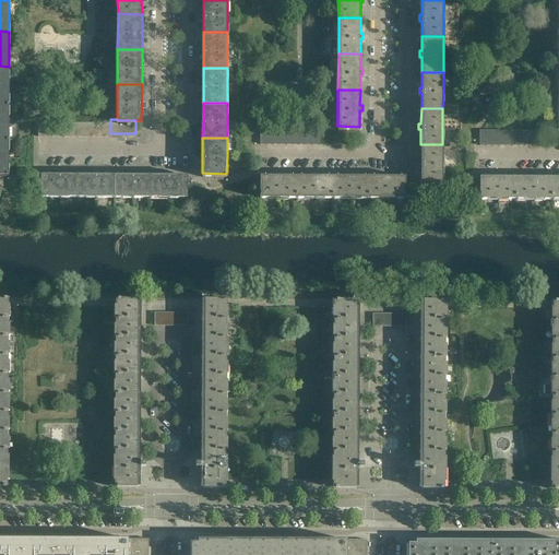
[(442,180),(442,162),(442,144),(420,144),(420,160),(418,160),(418,165),(420,165),(420,180),(442,180)]
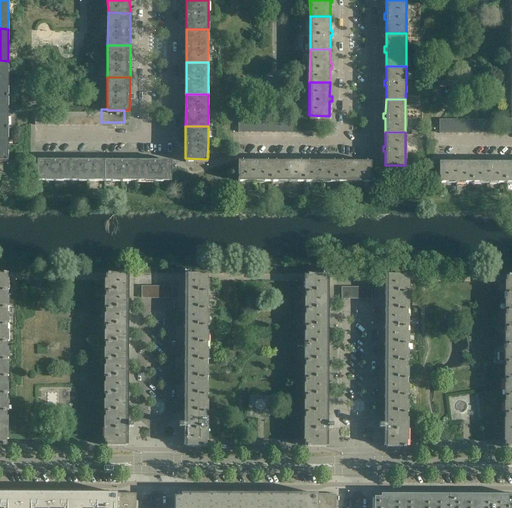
[(71,177),(71,157),(57,157),(57,152),(52,152),(52,157),(37,157),(37,177),(71,177)]
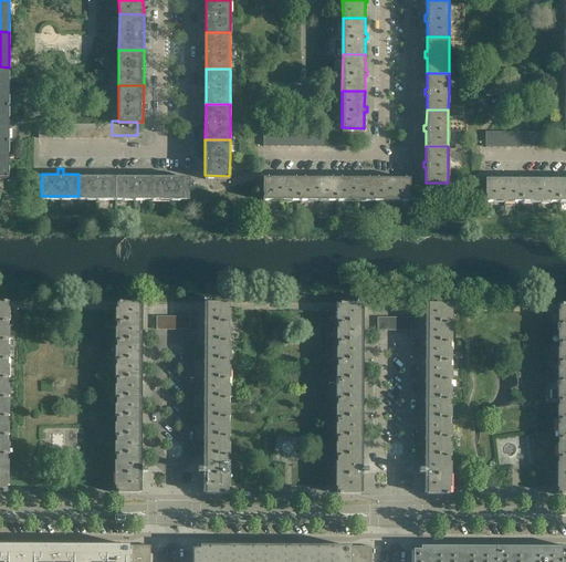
[(115,196),(115,174),(100,174),(100,169),(94,169),(94,174),(79,174),(79,196),(115,196)]
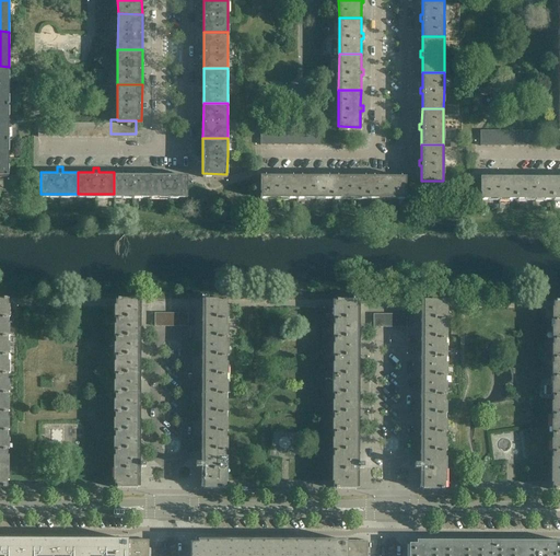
[(151,195),(151,172),(136,172),(136,168),(129,168),(129,172),(114,172),(114,194),(151,195)]
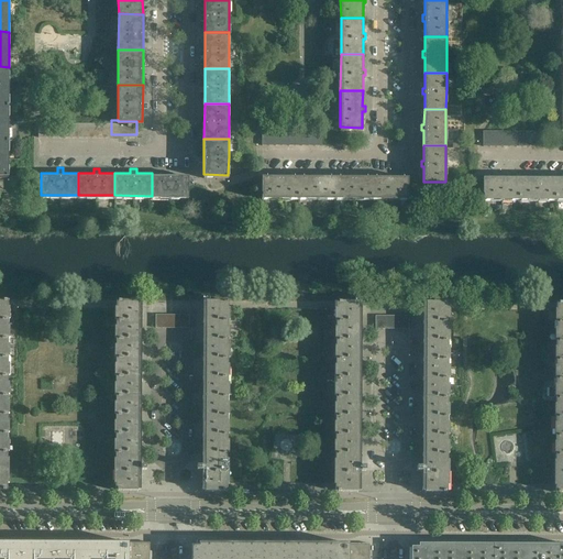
[(188,196),(188,181),(188,173),(173,173),(173,168),(167,168),(167,173),(152,173),(152,196),(188,196)]
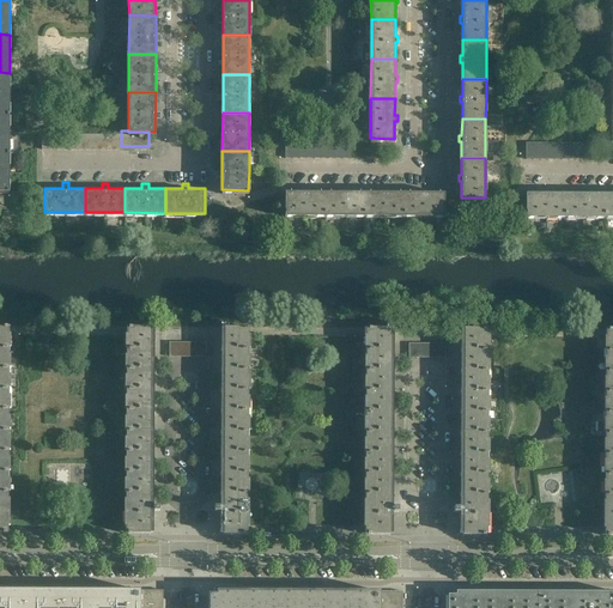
[(325,213),(325,189),(308,189),(308,187),(302,187),(302,189),(285,189),(285,213),(325,213)]
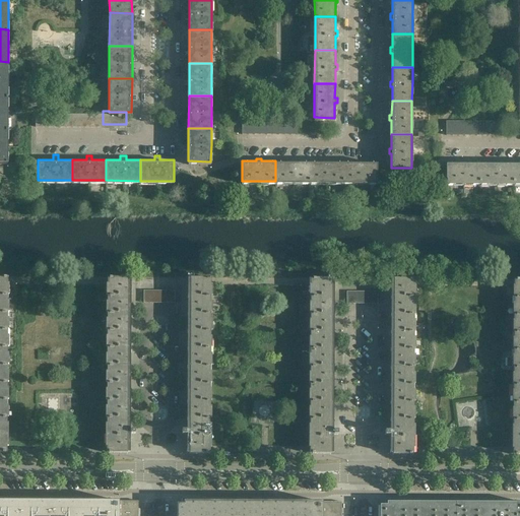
[(309,181),(309,160),(295,160),(295,158),(289,158),(289,160),(275,160),(275,181),(309,181)]
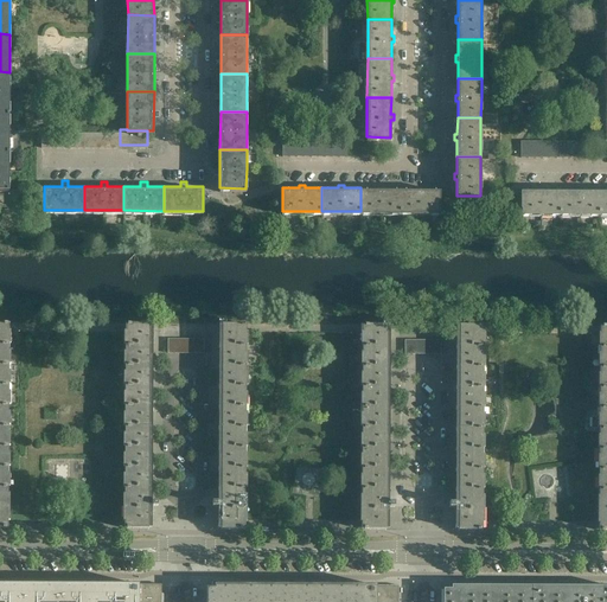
[(400,211),(400,187),(384,187),(384,185),(377,185),(377,187),(360,187),(360,211),(400,211)]
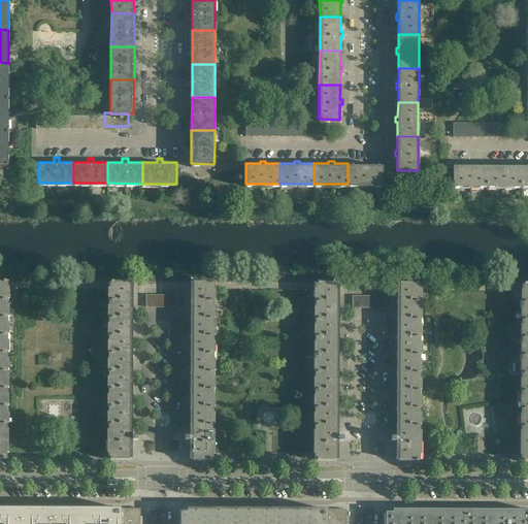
[(383,185),(383,163),(368,163),(368,161),(362,161),(362,163),(348,163),(348,184),(383,185)]
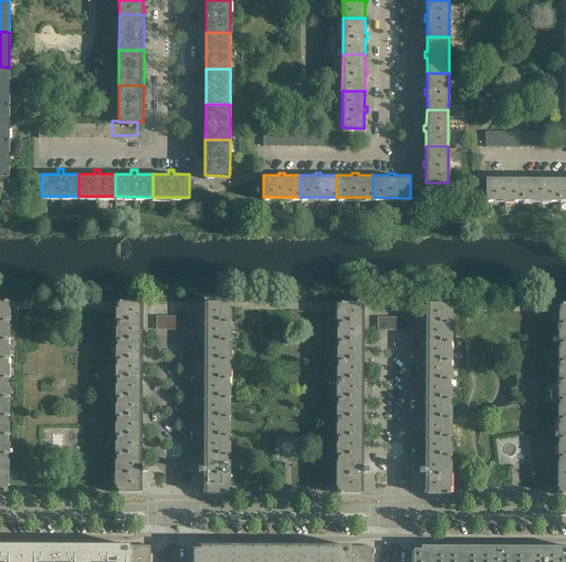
[(522,198),(522,176),(506,176),(506,174),(501,174),(501,176),(485,176),(485,198),(522,198)]
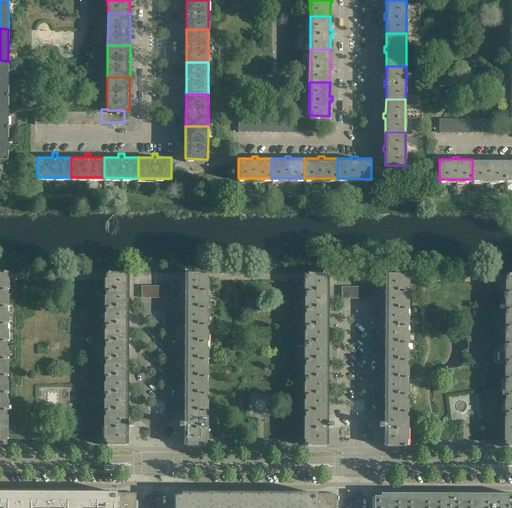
[(505,179),(505,159),(491,159),(491,157),(486,157),(486,159),(472,159),(472,179),(505,179)]
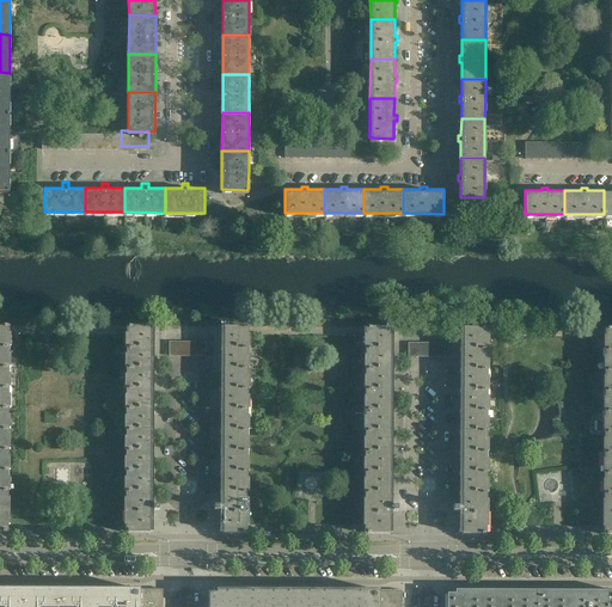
[(151,323),(127,323),(127,329),(126,520),(126,528),(150,528),(150,516),(153,513),(153,509),(153,507),(153,506),(159,506),(159,501),(154,501),(154,502),(153,502),(153,500),(150,500),(151,421),(151,329),(151,323)]
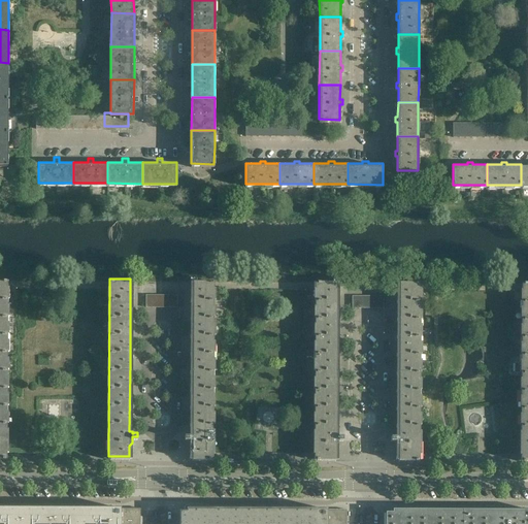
[(213,448),(213,367),(213,284),(213,279),(193,279),(193,284),(192,431),(190,431),(190,432),(185,432),(185,437),(190,437),(190,438),(190,443),(192,443),(192,457),(213,457),(213,448)]
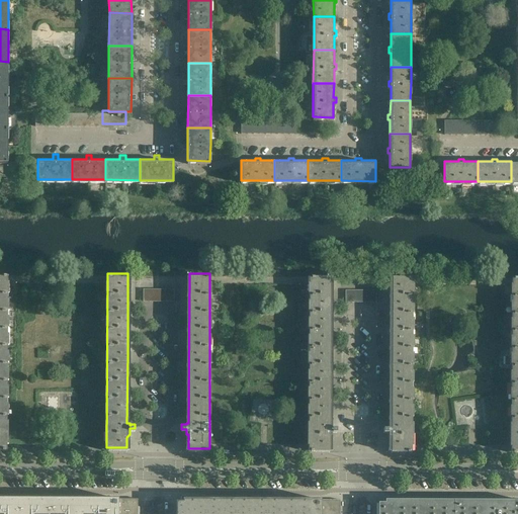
[(329,424),(330,281),(330,278),(330,274),(309,274),(309,278),(309,440),(309,448),(329,448),(329,434),(330,434),(330,431),(329,431),(329,430),(332,430),(332,429),(337,429),(337,425),(332,425),(332,423),(329,424)]
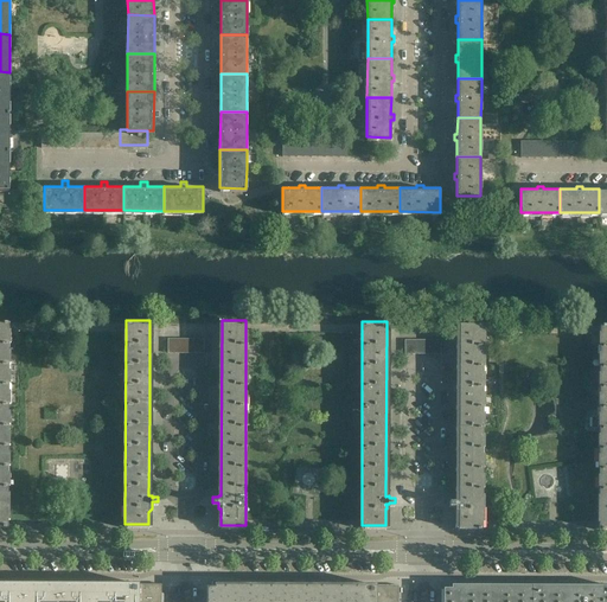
[(483,526),(483,423),(484,325),(484,321),(460,321),(459,321),(459,325),(458,497),(455,497),(455,498),(449,498),(449,503),(455,504),(455,505),(458,505),(458,508),(458,526),(483,526)]
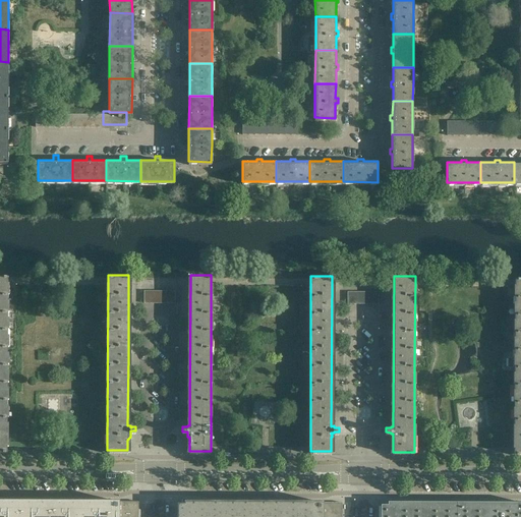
[(138,516),(138,498),(110,498),(110,501),(109,516),(138,516)]
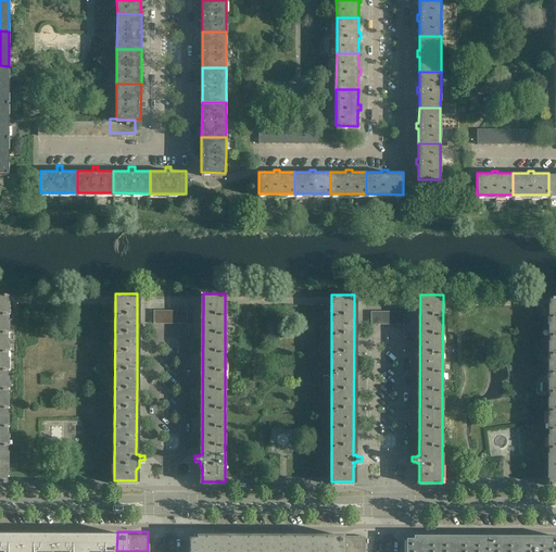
[(365,551),(365,532),(335,532),(335,536),(333,551),(365,551)]
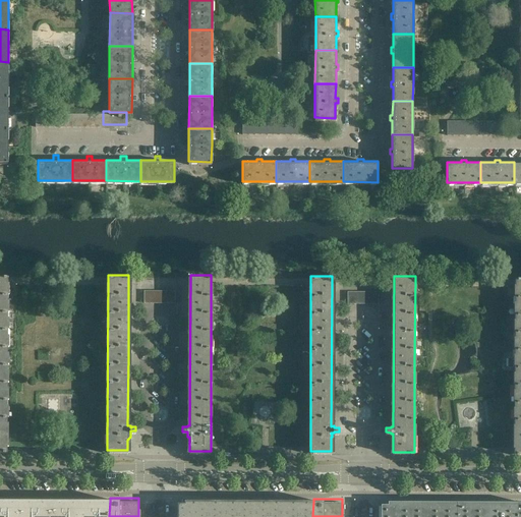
[(0,516),(109,516),(110,501),(0,500),(0,516)]
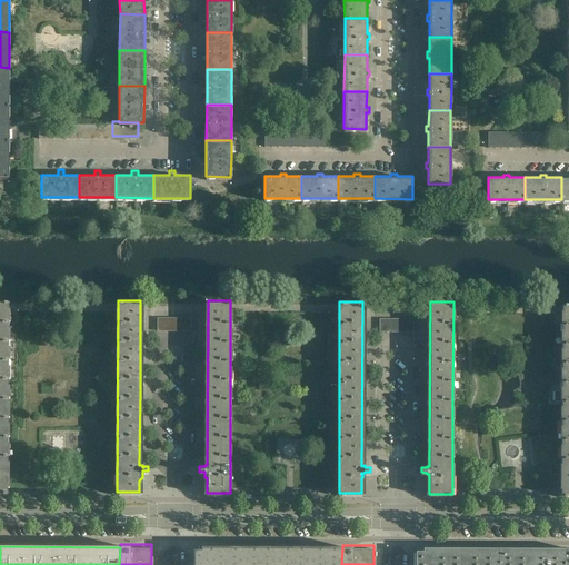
[(341,564),(342,548),(193,548),(192,564),(341,564)]
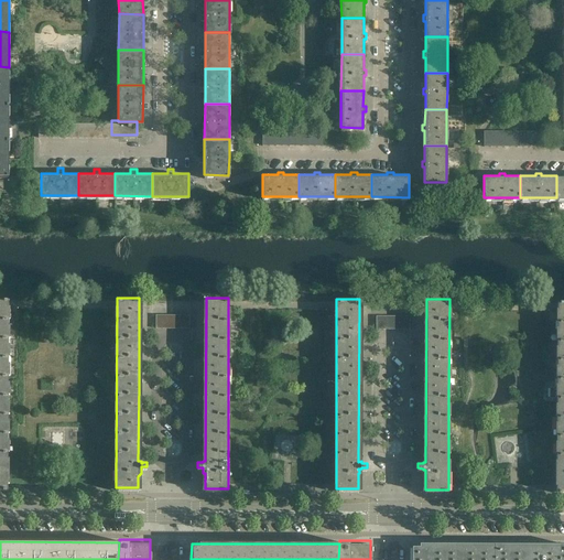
[(559,559),(559,545),(412,545),(411,559),(559,559)]
